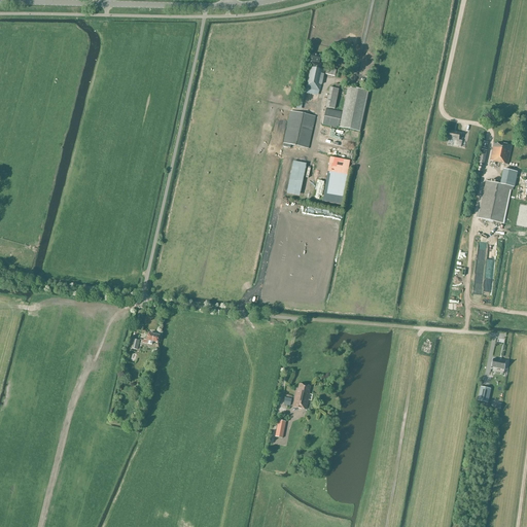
[(319,63),(320,56),(311,54),(304,89),(301,88),(300,93),(304,94),(305,90),(306,91),(306,89),(319,92),(325,66),(315,64),(315,62),(319,63)]
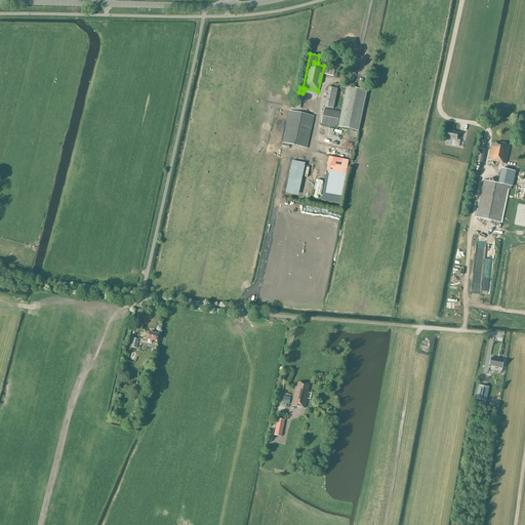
[(333,109),(338,84),(334,83),(333,88),(330,88),(329,93),(327,93),(324,107),(333,109)]
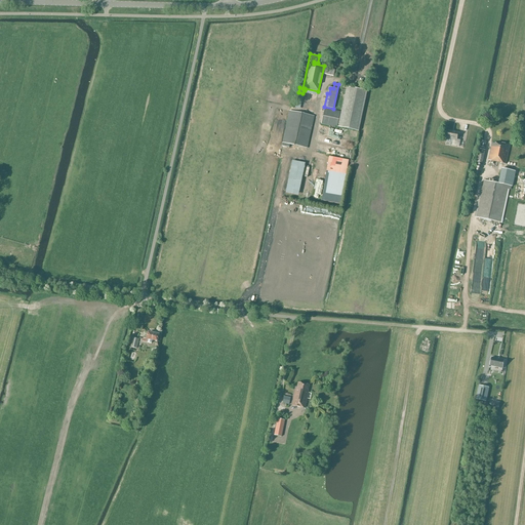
[(367,91),(346,86),(337,127),(359,132),(367,91)]
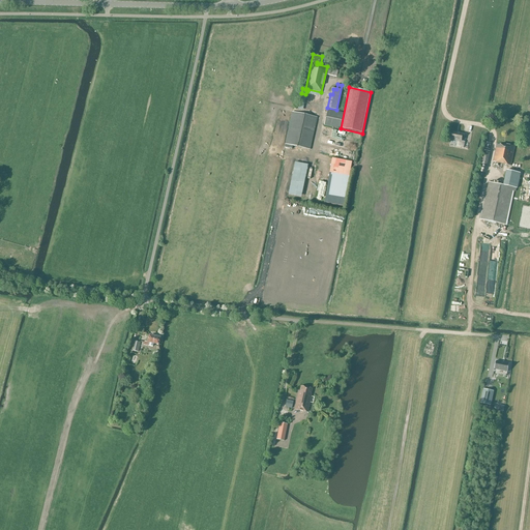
[(340,128),(344,113),(327,110),(324,125),(340,128)]
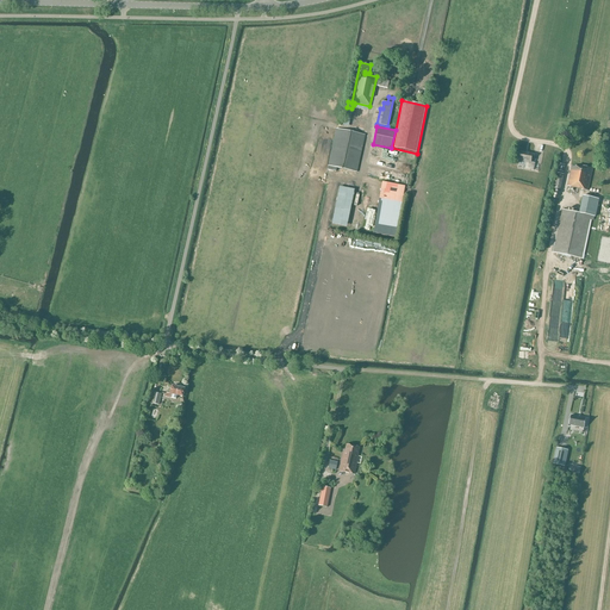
[(336,129),(328,167),(356,173),(365,135),(336,129)]
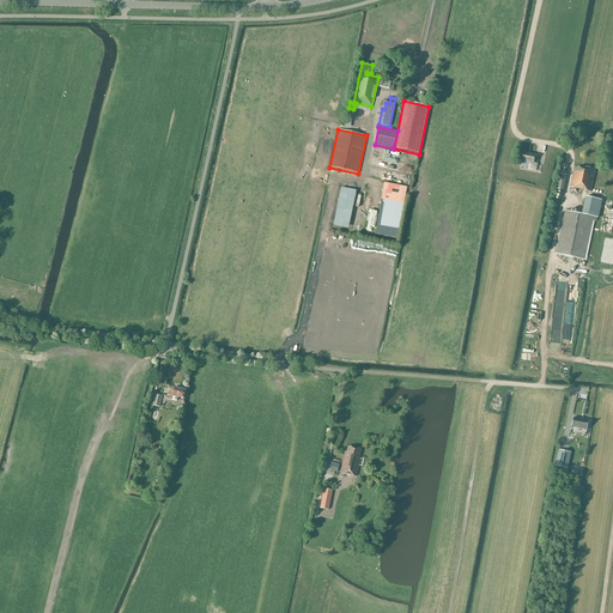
[(538,164),(534,163),(535,155),(522,152),(521,161),(529,163),(528,169),(536,171),(538,164)]
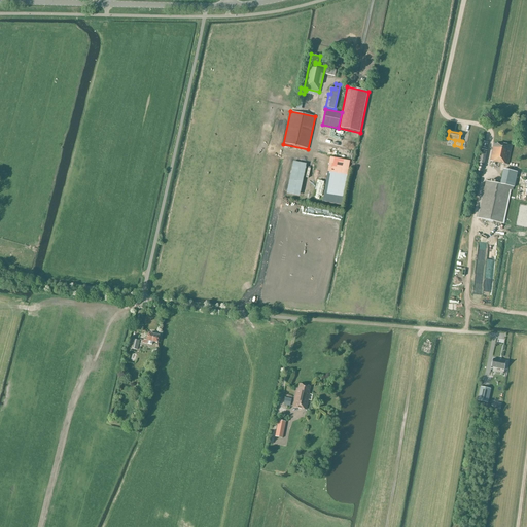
[(339,138),(338,143),(354,147),(355,142),(344,139),(339,138)]
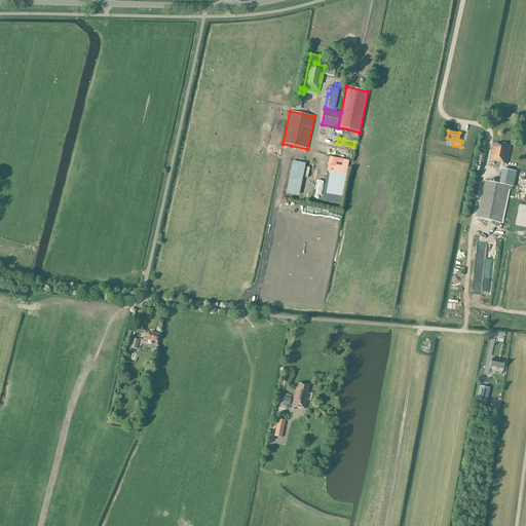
[(512,145),(502,143),(501,145),(493,143),(489,161),(508,164),(512,145)]
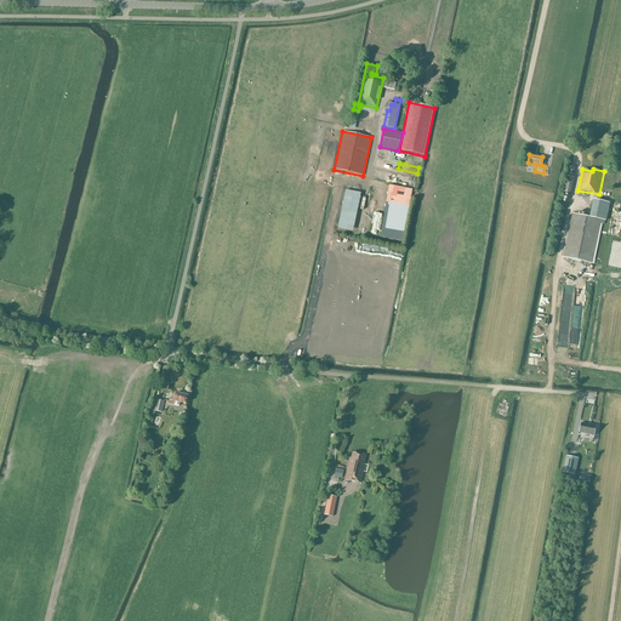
[(391,171),(389,178),(414,183),(415,177),(391,171)]
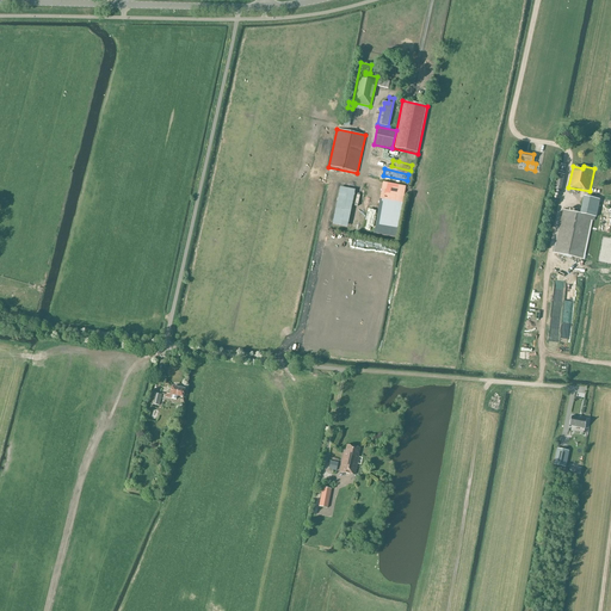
[(599,199),(584,196),(580,214),(563,210),(555,253),(585,259),(593,216),(597,217),(599,199)]
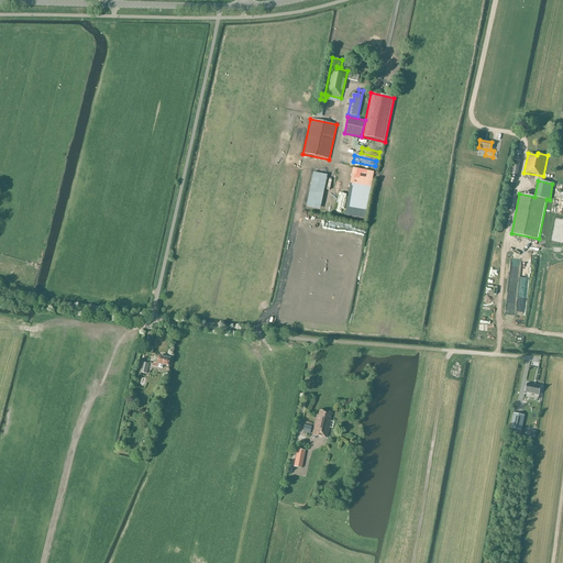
[(522,345),(525,332),(506,330),(505,341),(516,343),(516,344),(522,345)]
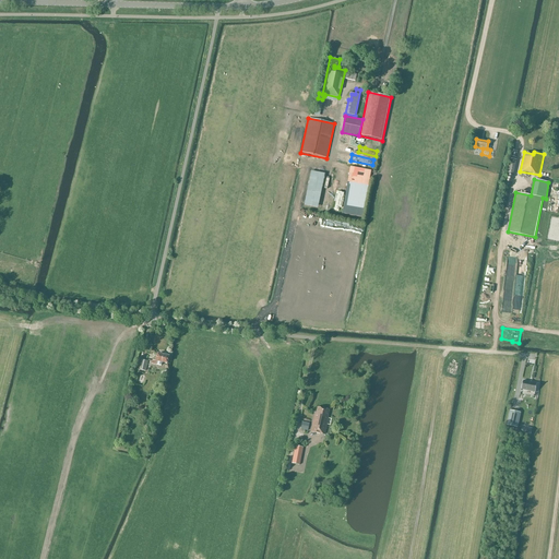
[(167,355),(165,354),(164,356),(157,354),(156,361),(153,360),(152,364),(161,366),(162,363),(167,364),(168,357),(167,355)]
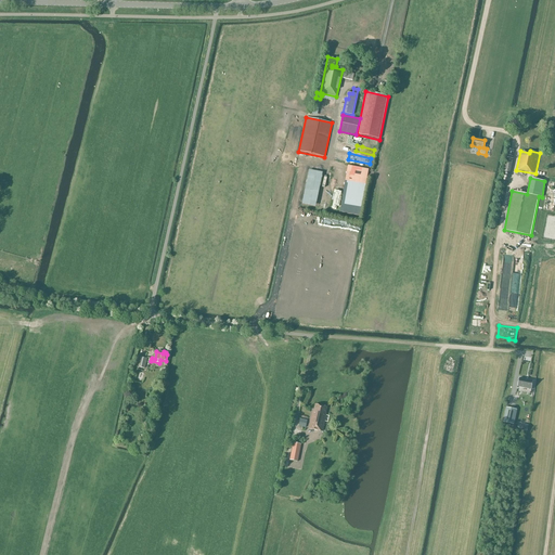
[(140,358),(138,366),(144,369),(147,359),(140,358)]
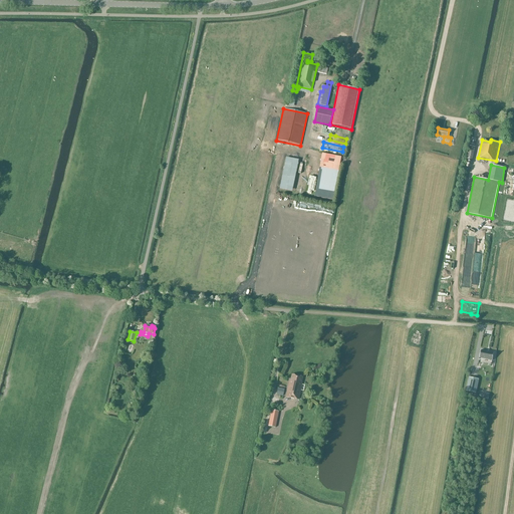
[(495,349),(482,351),(484,360),(497,358),(495,349)]
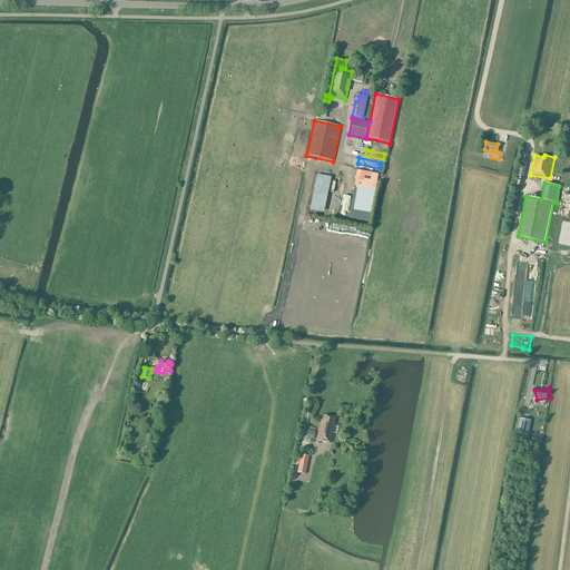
[(336,419),(324,415),(322,423),(321,422),(317,440),(331,443),(335,425),(334,425),(336,419)]
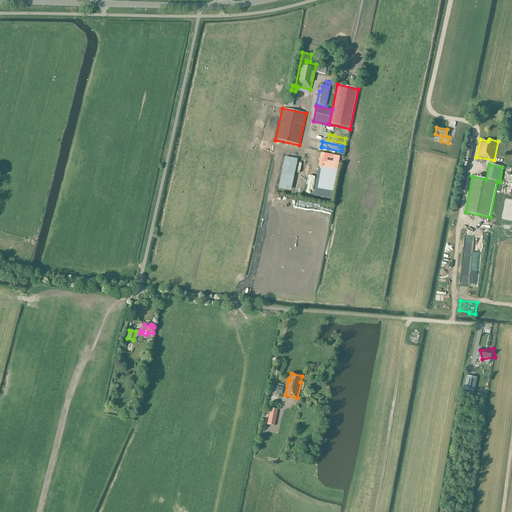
[(477,378),(467,376),(464,390),(474,392),(477,378)]
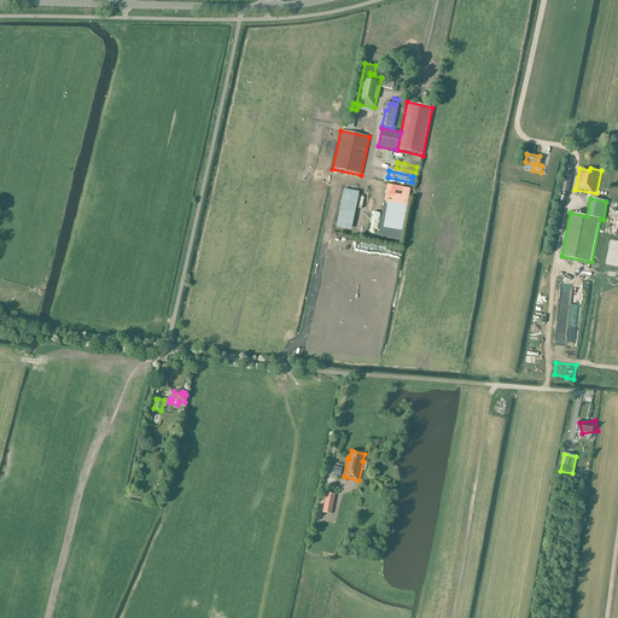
[(336,495),(326,493),(322,513),(331,514),(336,495)]
